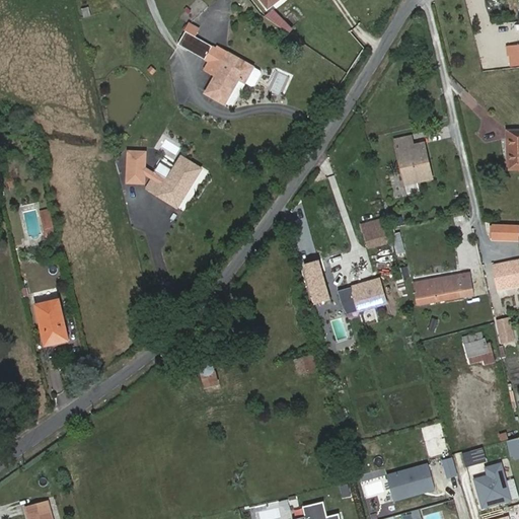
[(262,0),(270,10),(282,0),(262,0)]
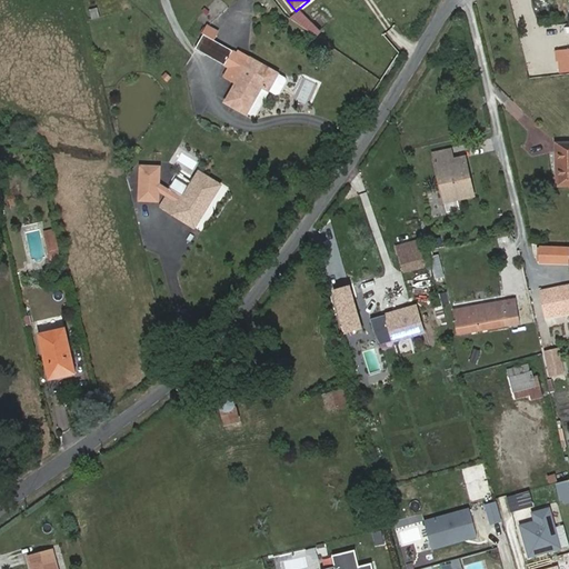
[(89,10),(92,20),(101,17),(99,7),(89,10)]
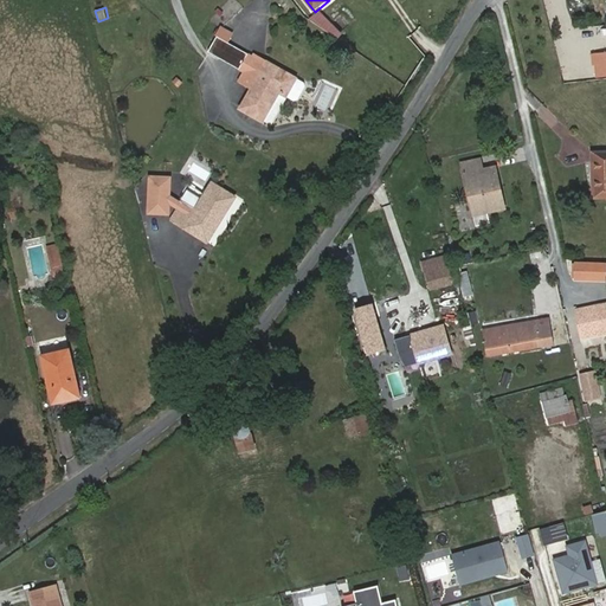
[(605,51),(594,52),(595,65),(605,64),(605,51)]
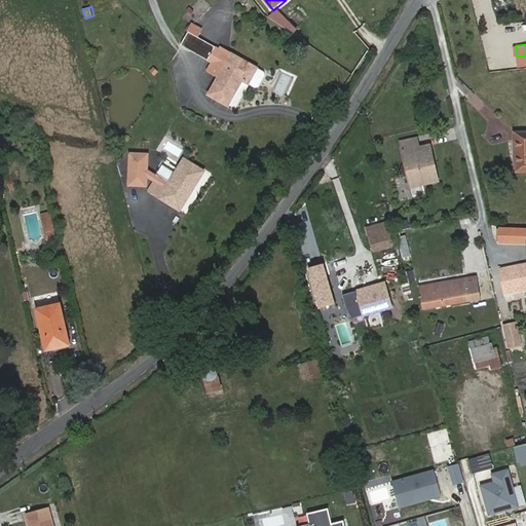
[(215,65),(222,52),(219,49),(211,63),(215,65)]
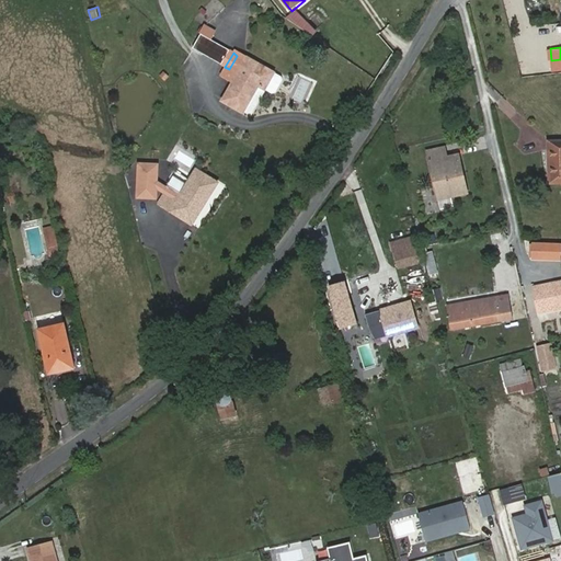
[(236,83),(225,102),(244,113),(260,87),(266,91),(276,76),(250,60),(238,54),(237,56),(229,69),(224,77),(236,83)]
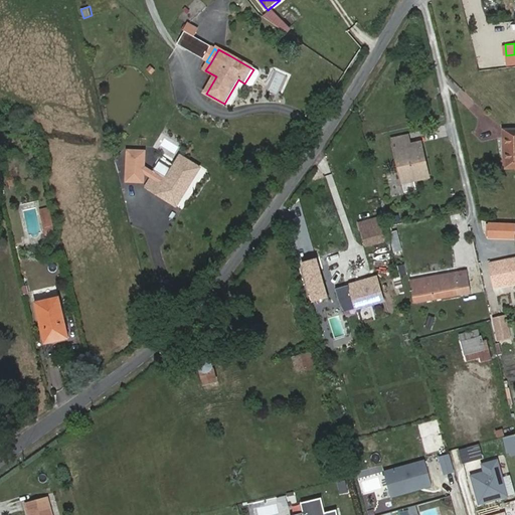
[(514,54),(506,55),(506,64),(514,62),(514,54)]
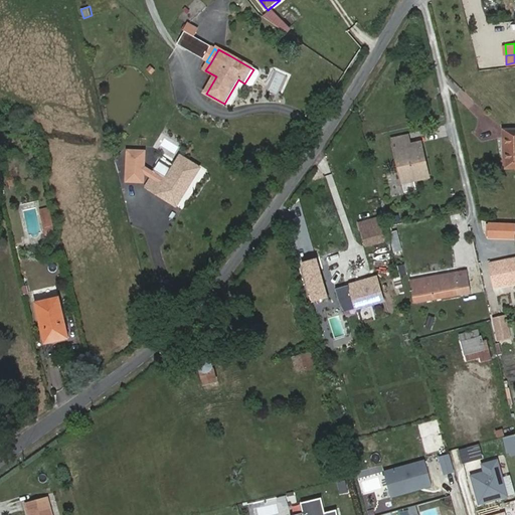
[(504,167),(514,167),(514,128),(503,129),(504,167)]
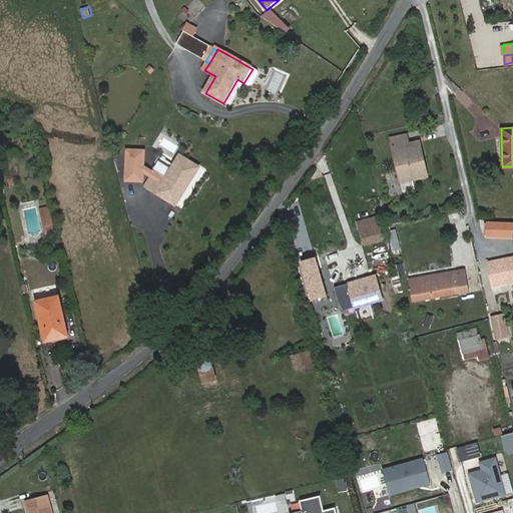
[(402,182),(428,176),(424,160),(419,161),(415,142),(410,144),(408,136),(392,139),(402,182)]
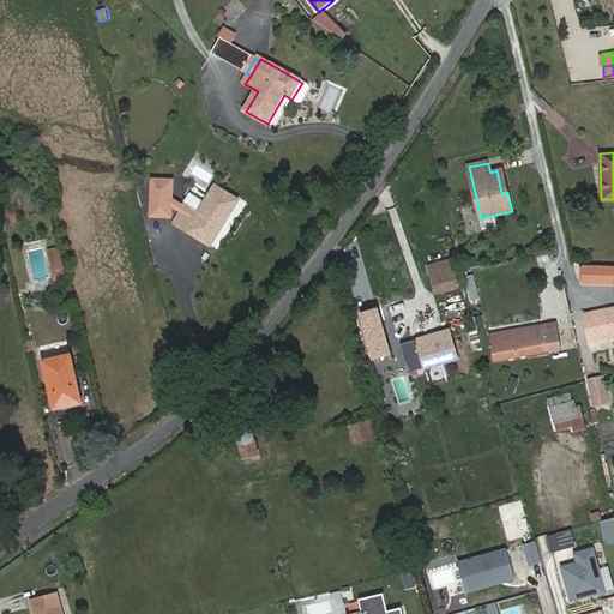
[(503,169),(497,170),(501,193),(507,192),(503,169)]
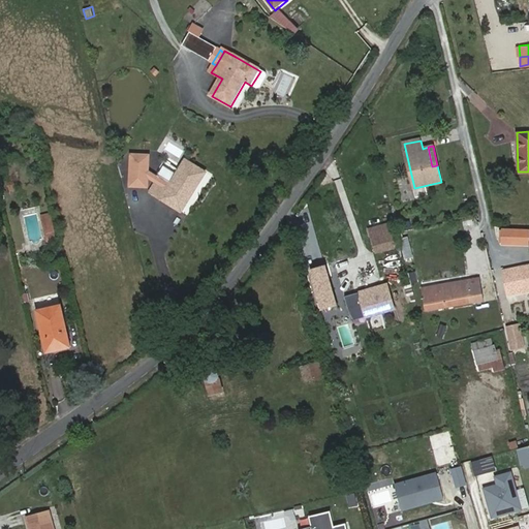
[(172,184),(160,177),(158,180),(147,175),(147,158),(129,159),(130,189),(147,188),(147,183),(157,183),(151,192),(166,203),(168,199),(183,209),(205,175),(186,162),(177,176),(172,184)]
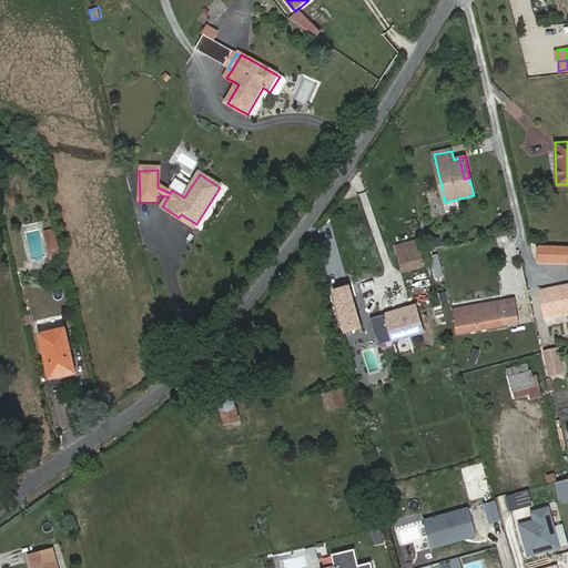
[(184,198),(190,189),(178,181),(172,190),(184,198)]
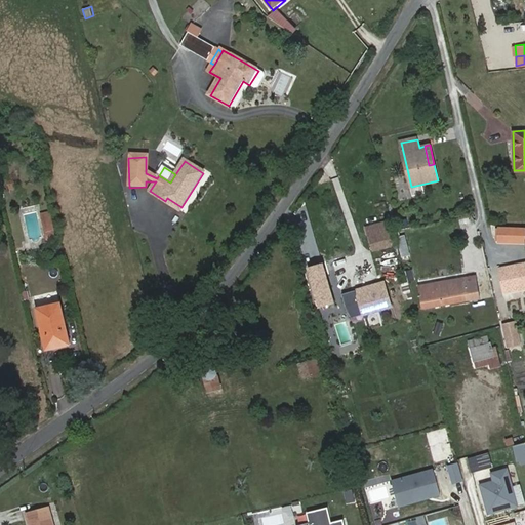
[(179,210),(182,207),(167,198),(165,201),(179,210)]
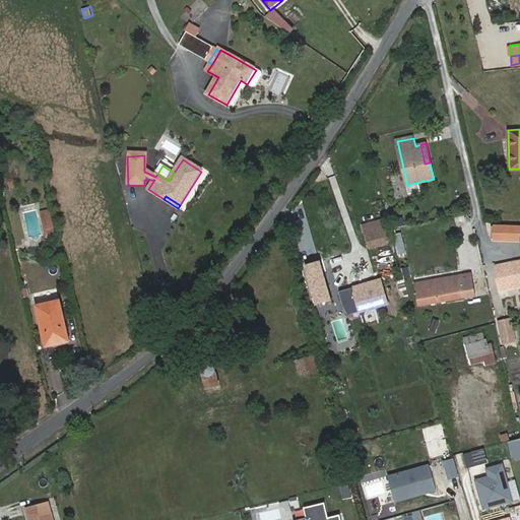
[(51,211),(41,213),(46,238),(56,235),(51,211)]
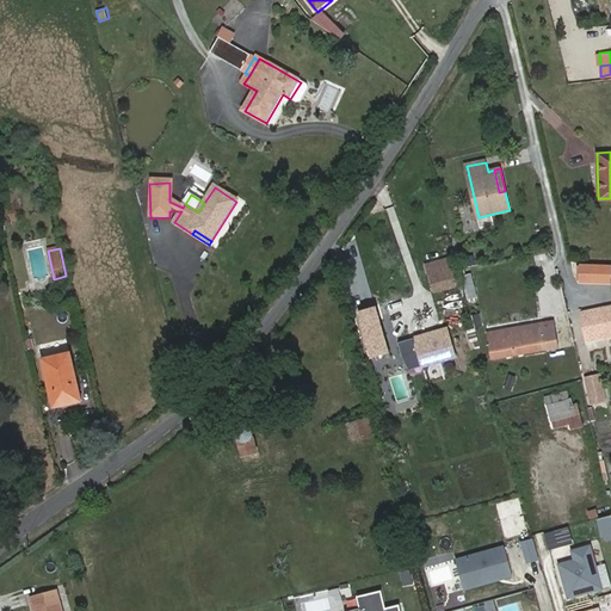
[(460,285),(452,258),(426,265),(434,291),(460,285)]
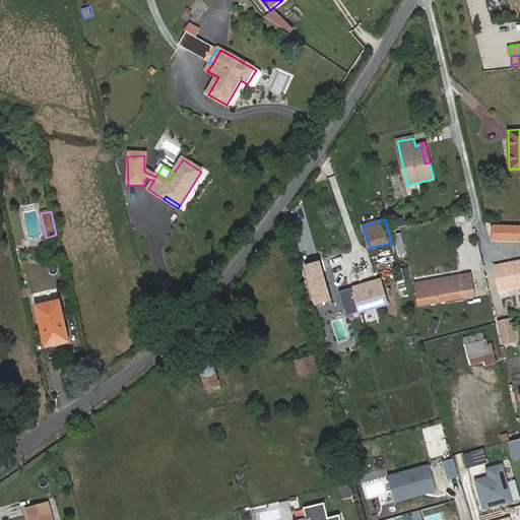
[(519,229),(519,226),(497,224),(496,240),(519,242),(519,241),(519,231),(519,229)]
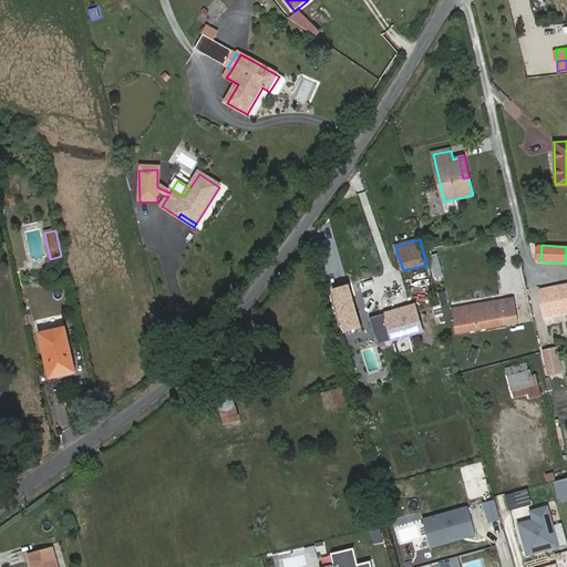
[(437,255),(429,257),(434,278),(443,276),(437,255)]
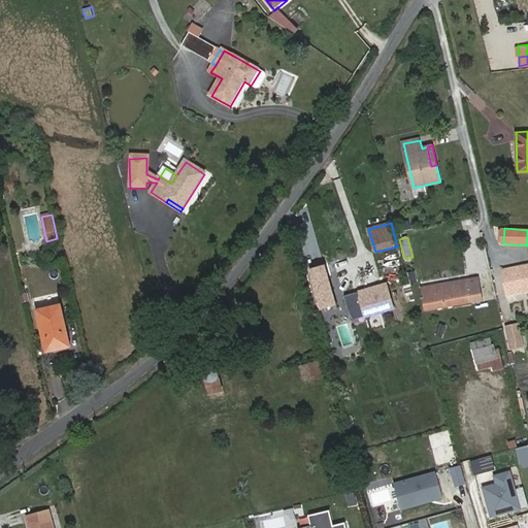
[(506,294),(527,289),(527,265),(502,270),(506,294)]
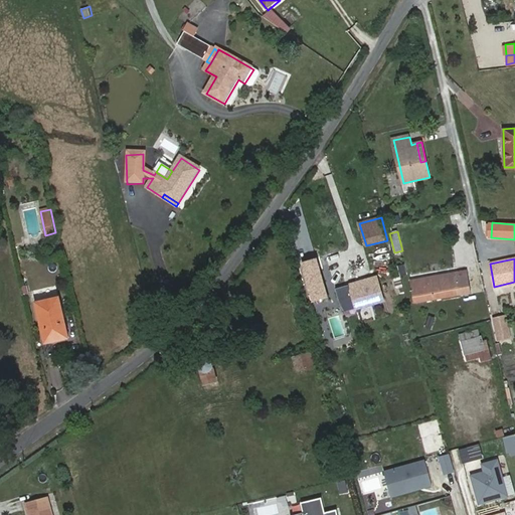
[(308,273),(306,267),(301,268),(311,301),(325,297),(317,270),(308,273)]
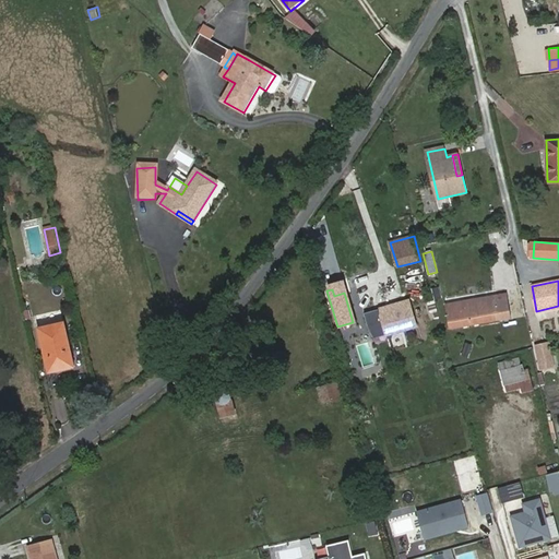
[(444,307),(449,329),(508,318),(504,300),(492,301),(492,297),(444,307)]
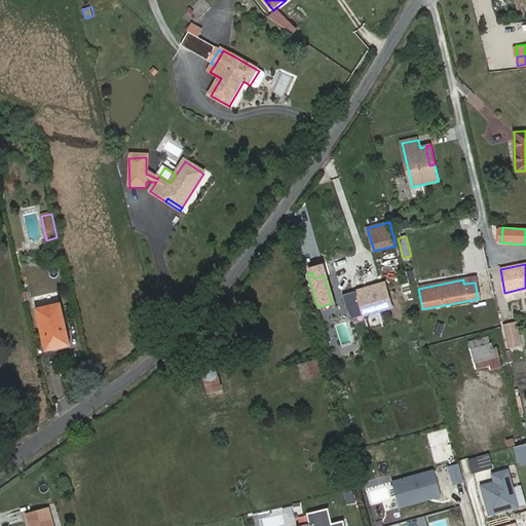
[(343,296),(349,320),(369,314),(383,310),(390,307),(384,284),(343,296)]
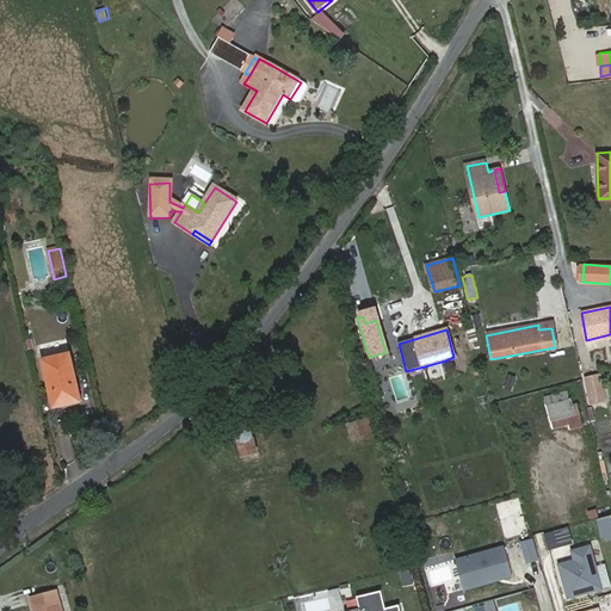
[(45,359),(55,406),(81,400),(71,353),(45,359)]
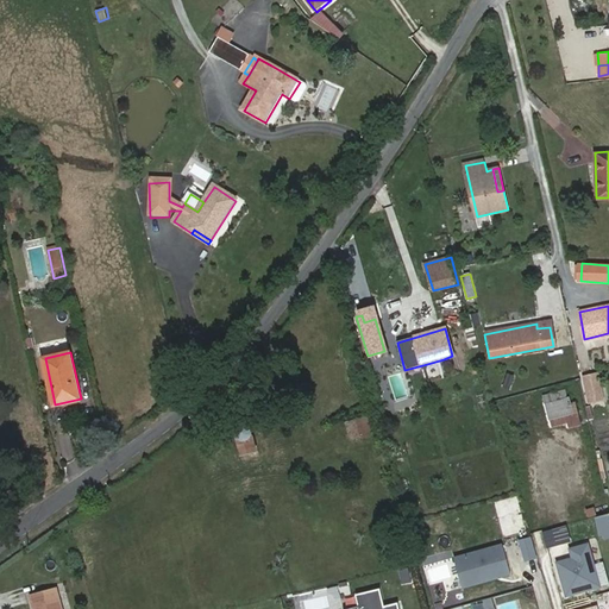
[(582,375),(585,391),(601,388),(596,372),(582,375)]
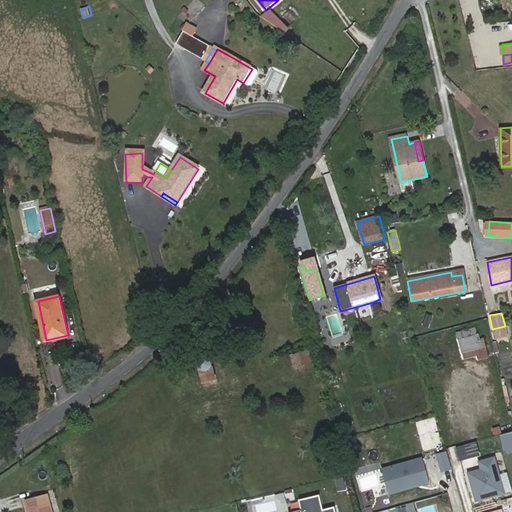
[(475,326),(457,331),(462,351),(474,348),(476,355),(477,359),(488,356),(483,336),(479,337),(477,332),(476,332),(475,326)]
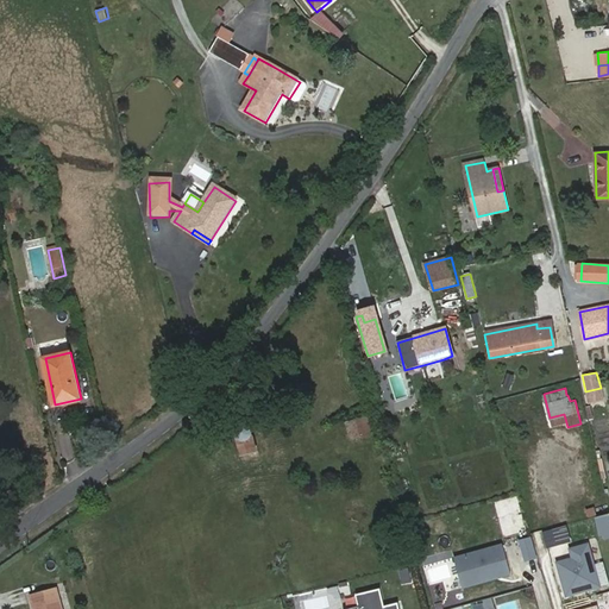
[(601,389),(585,391),(588,402),(603,400),(601,389)]
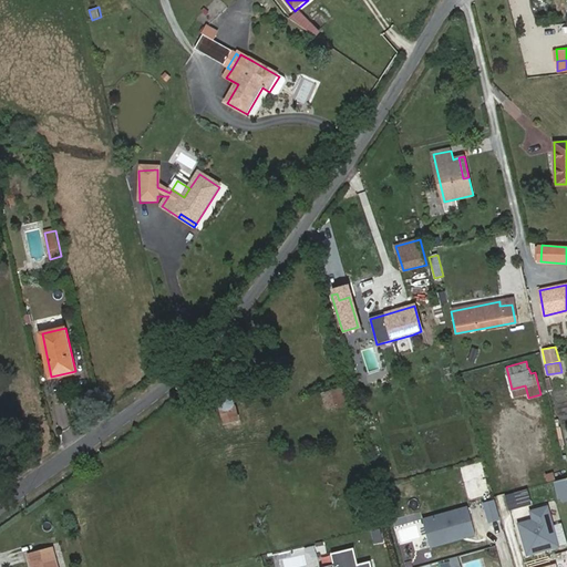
[(525,385),(512,389),(514,397),(527,393),(525,385)]
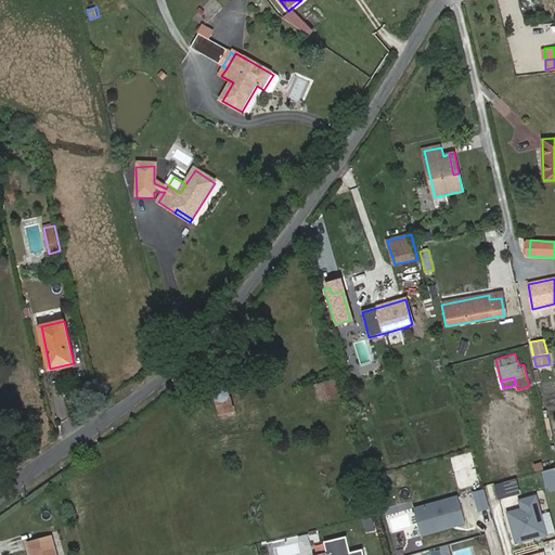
[(314,385),(323,410),(343,403),(335,378),(314,385)]
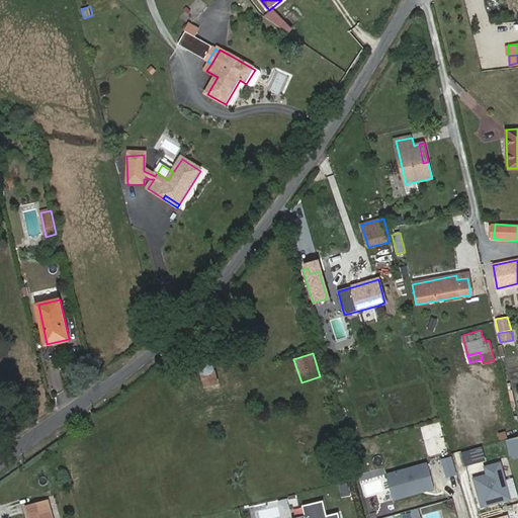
[(199,367),(199,369),(200,371),(201,373),(202,373),(205,385),(217,382),(213,371),(214,369),(214,367),(214,365),(213,363),(212,362),(210,360),(208,360),(206,360),(204,360),(202,361),(200,363),(199,365),(199,367)]
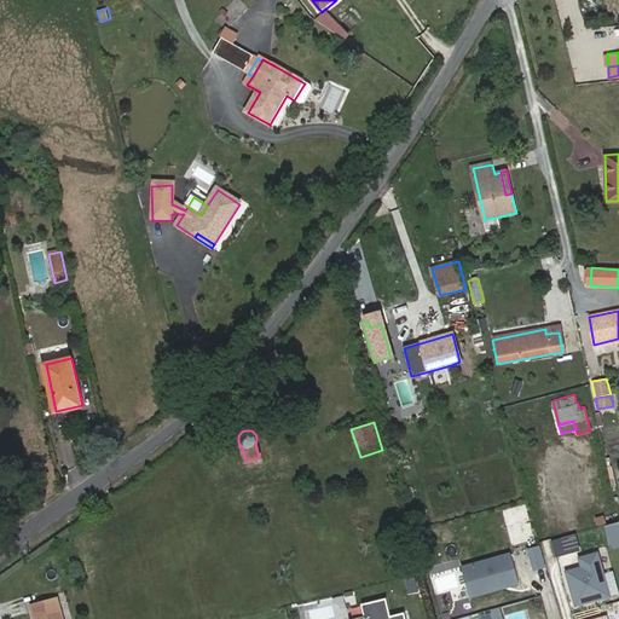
[(603,513),(595,516),(597,525),(606,521),(603,513)]
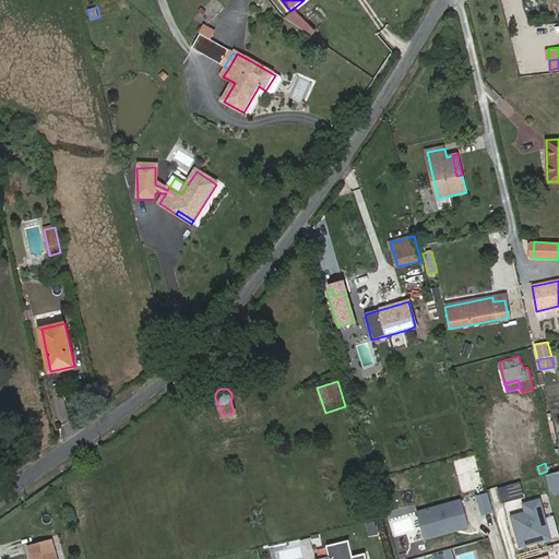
[(540,499),(524,503),(526,512),(512,516),(521,546),(551,537),(540,499)]
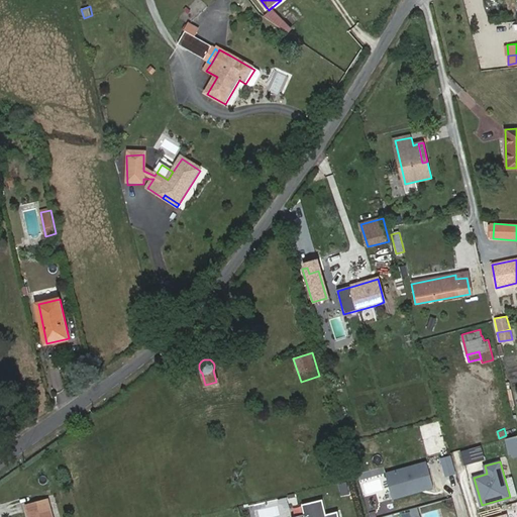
[(425,462),(387,473),(394,498),(432,488),(425,462)]
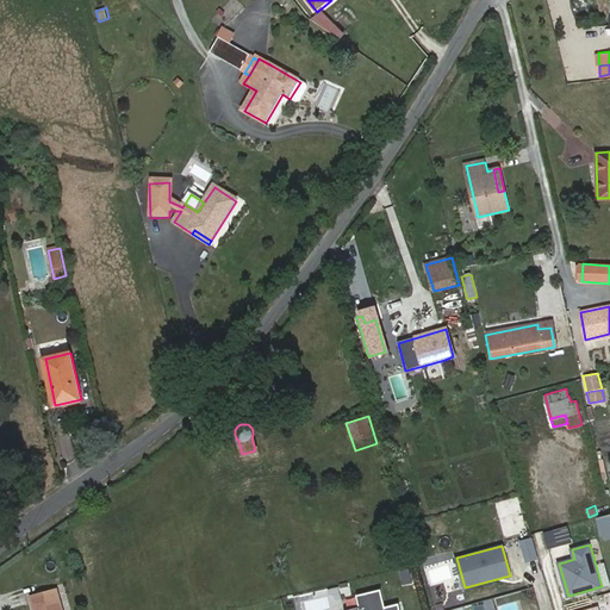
[(29,598),(31,609),(58,609),(54,591),(29,598)]
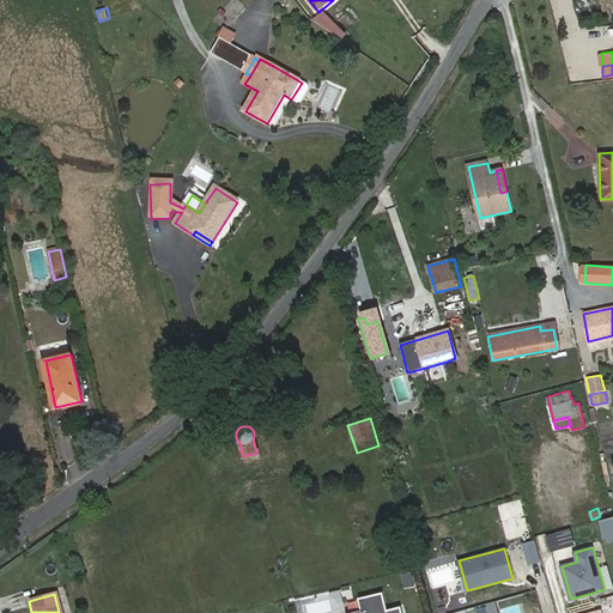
[(382,594),(360,599),(363,611),(353,612),(400,612),(400,610),(386,612),(382,594)]
